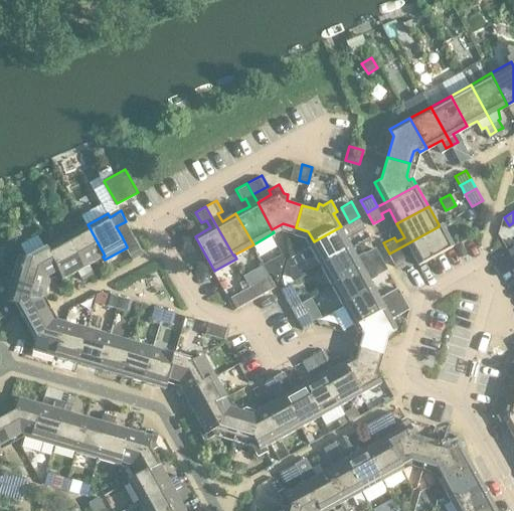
[(366,227),(359,216),(349,222),(341,226),(314,241),(310,243),(322,265),(352,247),(344,233),(353,229),(355,233),(366,227)]
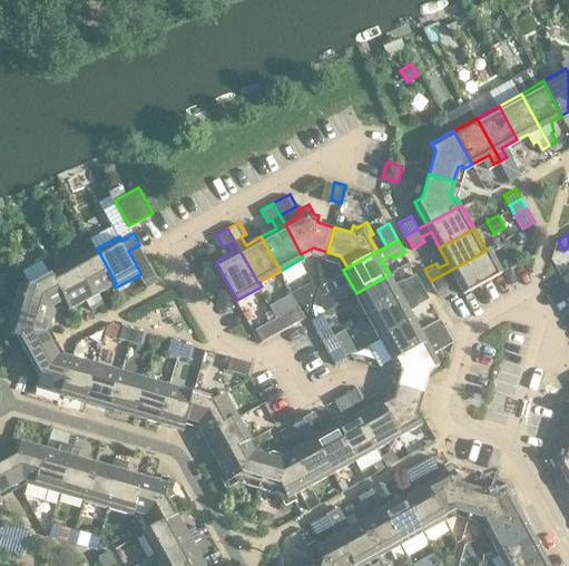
[(128,251),(135,262),(146,255),(139,245),(128,251)]
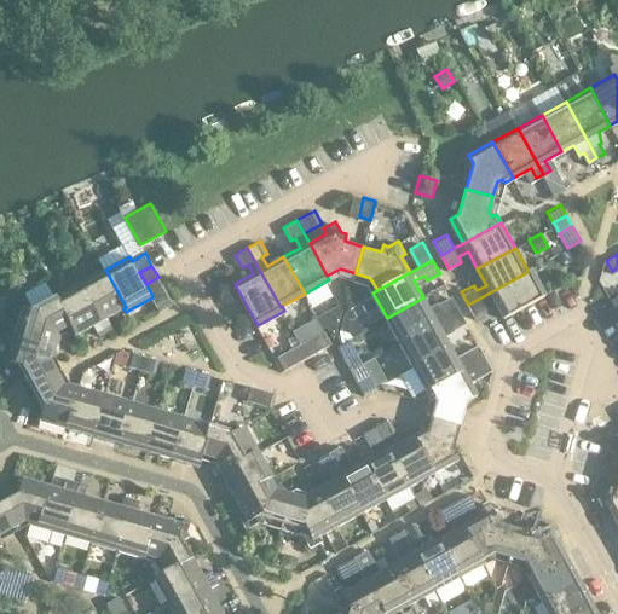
[(531,267),(527,270),(527,272),(468,305),(475,317),(487,311),(485,305),(495,300),(504,317),(546,294),(531,267)]
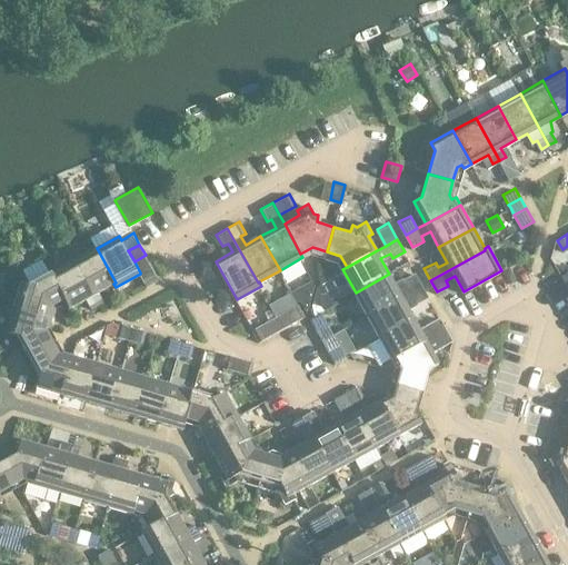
[(116,283),(97,248),(75,260),(98,304),(105,300),(100,291),(113,284),(116,283)]
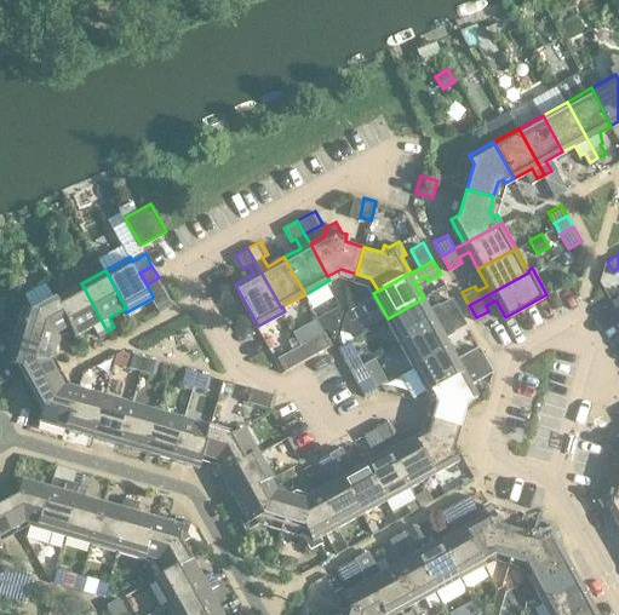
[(159,277),(147,285),(153,297),(165,289),(159,277)]
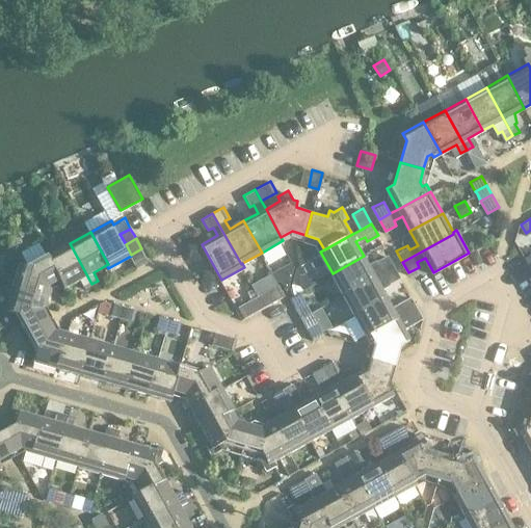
[(91,284),(70,243),(48,256),(59,276),(61,282),(65,287),(81,279),(85,287),(91,284)]
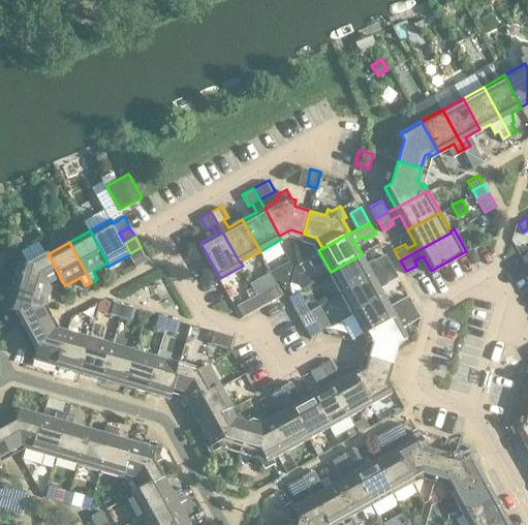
[(141,247),(130,253),(130,254),(136,265),(147,258),(141,247)]
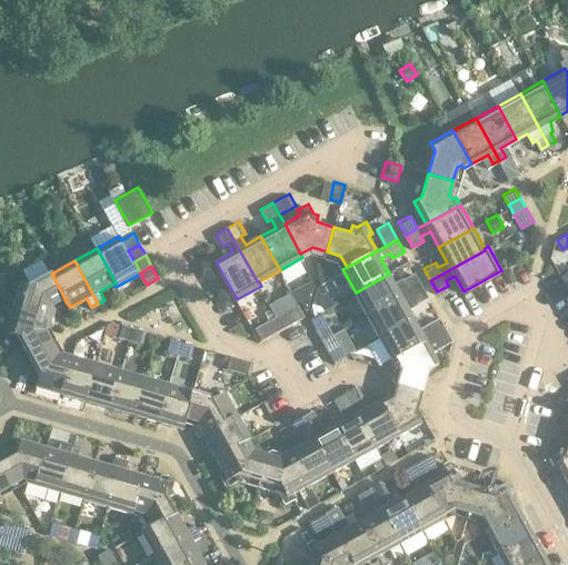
[(422,284),(416,273),(405,279),(407,284),(398,289),(389,274),(356,293),(368,315),(422,284)]
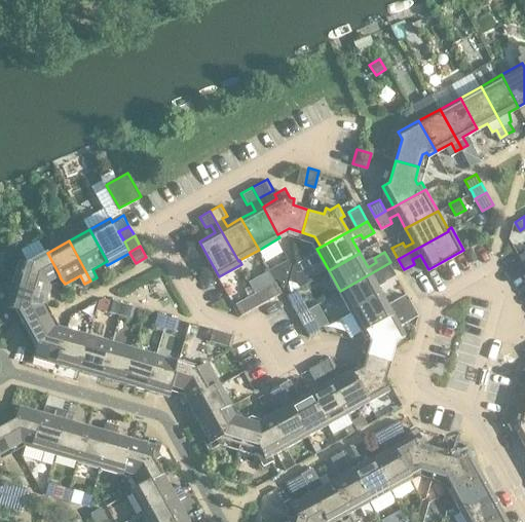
[(59,273),(47,253),(29,262),(21,260),(13,283),(48,293),(50,284),(46,283),(48,278),(59,273)]
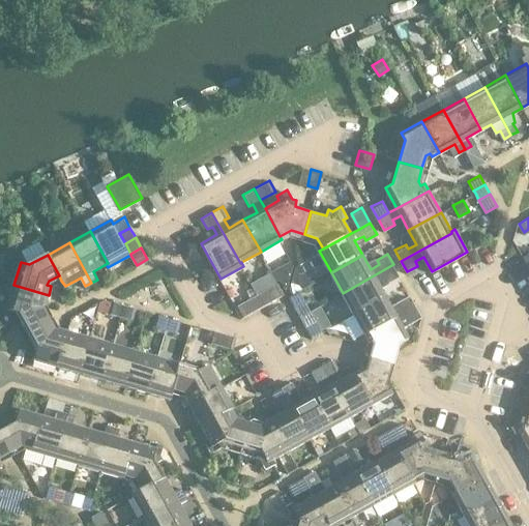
[(287,287),(294,264),(292,260),(271,270),(275,279),(282,280),(286,288),(287,287)]
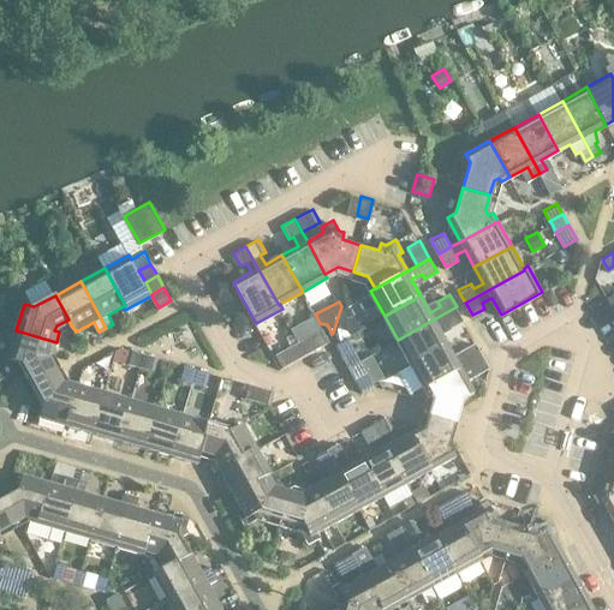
[(339,326),(350,329),(352,333),(361,328),(349,305),(344,308),(339,326)]
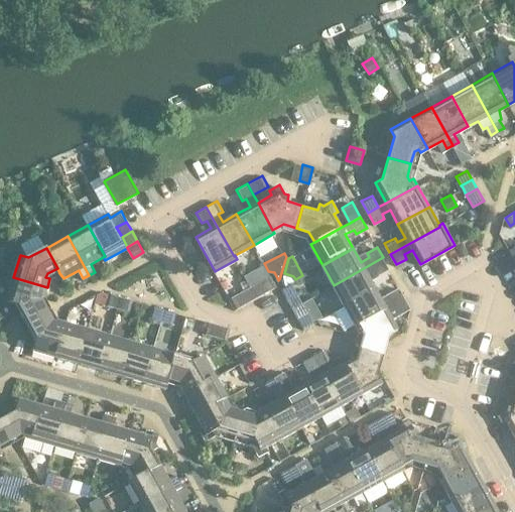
[(389,268),(383,257),(334,285),(345,304),(375,288),(367,274),(376,269),(378,274),(389,268)]
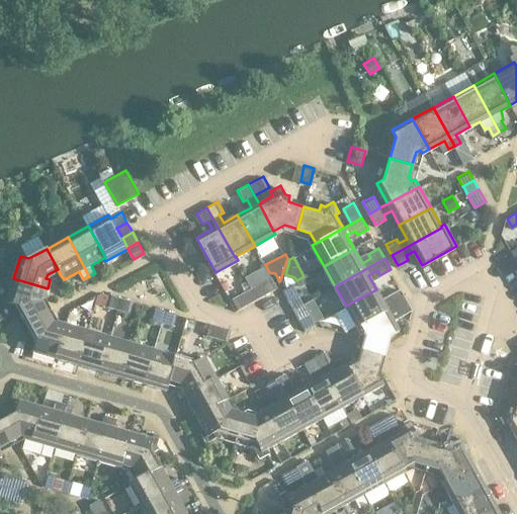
[(277,286),(272,276),(261,282),(267,292),(277,286)]
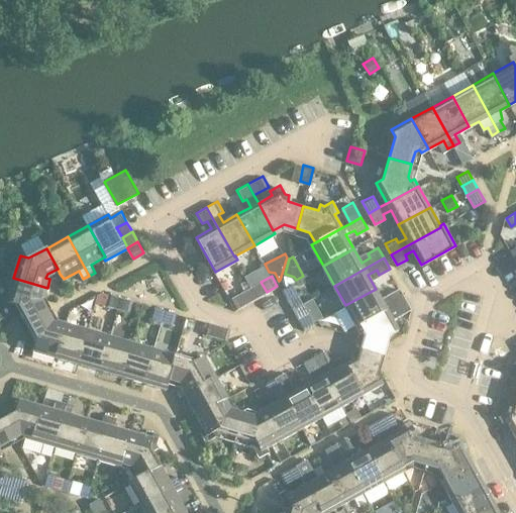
[(13,278),(7,300),(6,301),(15,303),(18,309),(28,327),(33,336),(34,338),(35,340),(33,349),(56,356),(66,322),(58,320),(53,310),(44,297),(47,288),(13,278)]
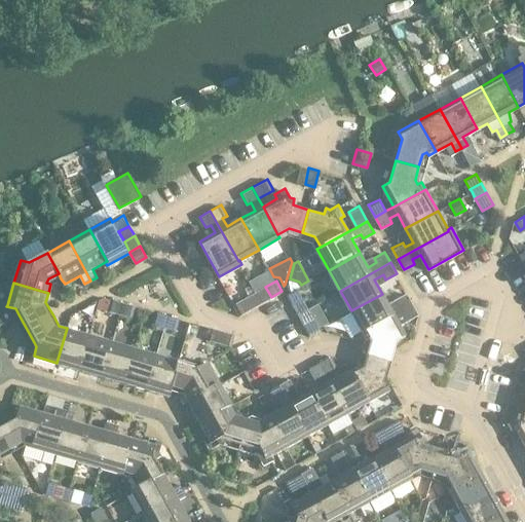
[(254,293),(260,303),(271,297),(265,287),(254,293)]
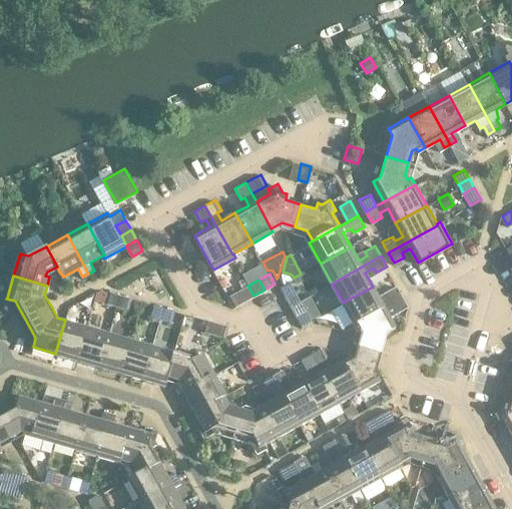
[(296,290),(290,280),(280,286),(285,296),(296,290)]
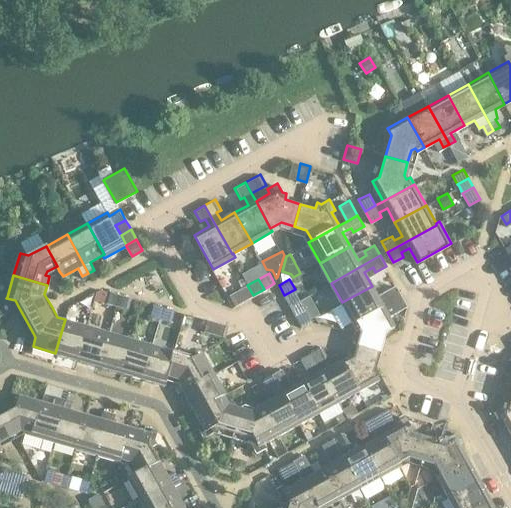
[(237,290),(243,301),(253,295),(247,285),(237,290)]
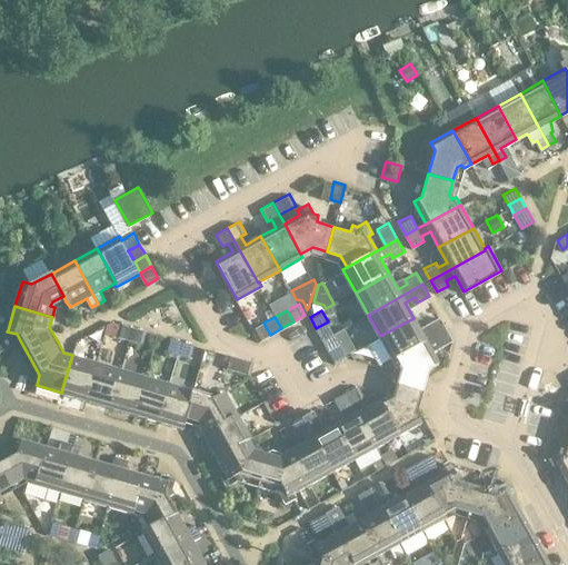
[(447,329),(440,317),(428,323),(431,328),(422,333),(414,318),(380,336),(360,347),(366,359),(378,353),(378,352),(386,347),(392,359),(427,340),(435,336),(447,329)]
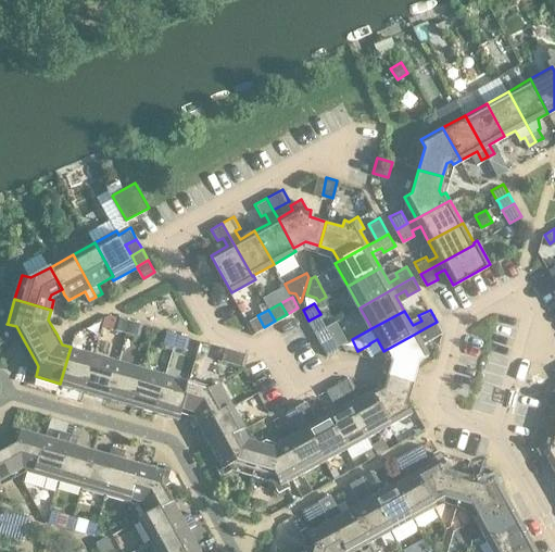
[(308,321),(315,333),(327,326),(327,325),(320,314),(308,321)]
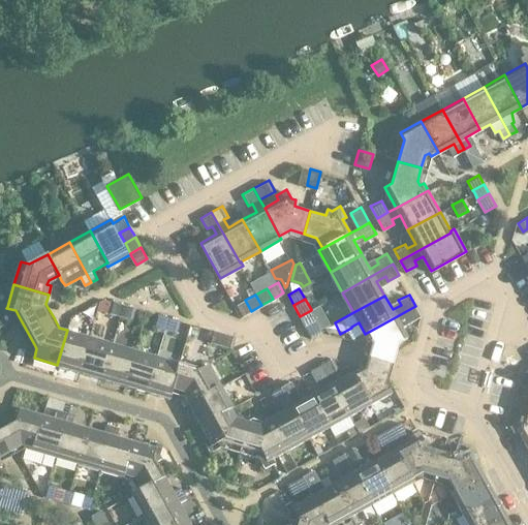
[(124,303),(113,300),(109,311),(121,315),(124,303)]
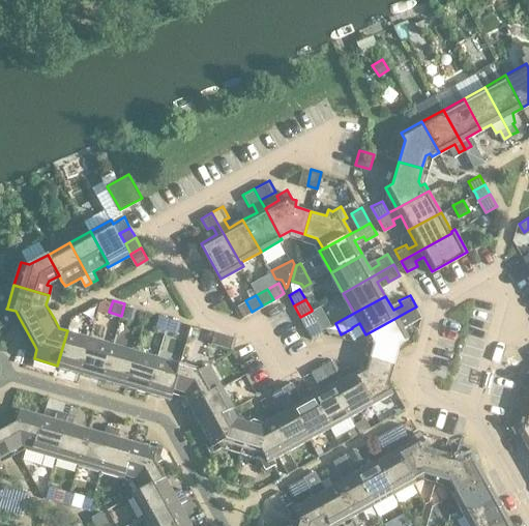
[(241,317),(252,312),(245,300),(236,307),(241,317)]
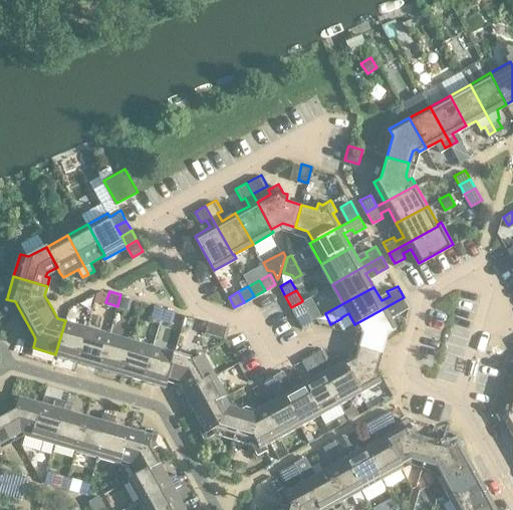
[(132,298),(120,294),(117,306),(129,309),(132,298)]
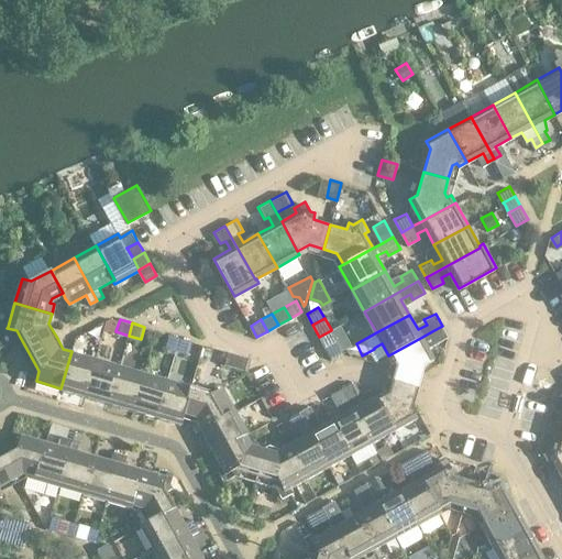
[(0,347),(20,337),(17,330),(7,328),(8,327),(0,325),(0,347)]
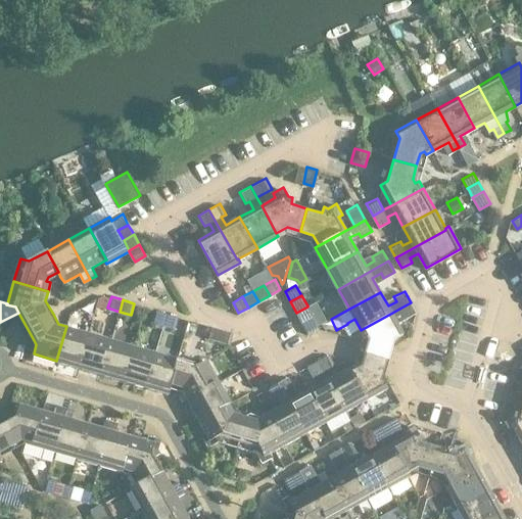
[(313,316),(316,321),(323,317),(315,302),(307,305),(313,316)]
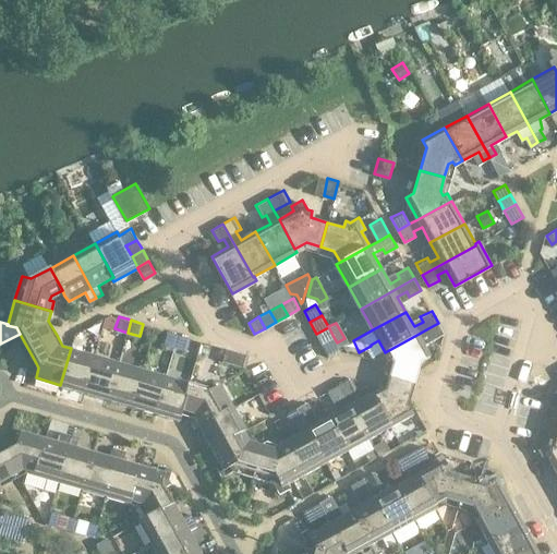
[(444,333),(438,323),(426,329),(433,339),(444,333)]
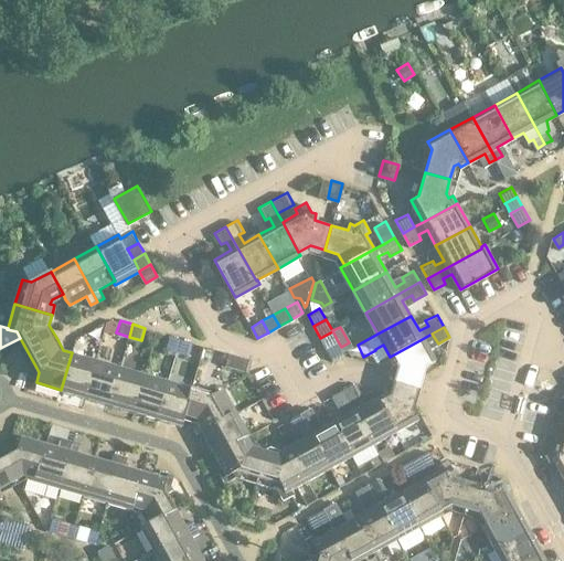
[(332,331),(320,338),(327,348),(338,341),(332,331)]
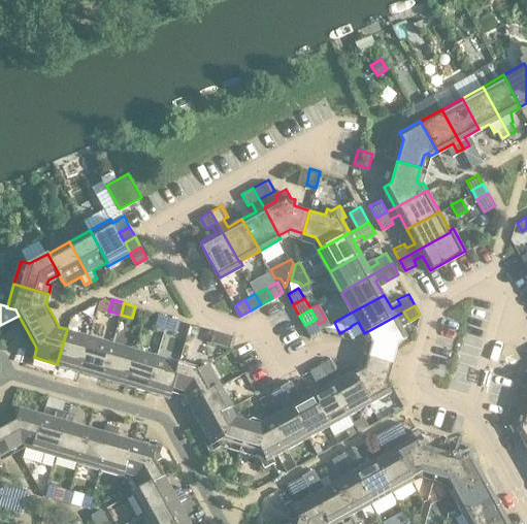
[(169,316),(157,312),(154,324),(166,328),(169,316)]
